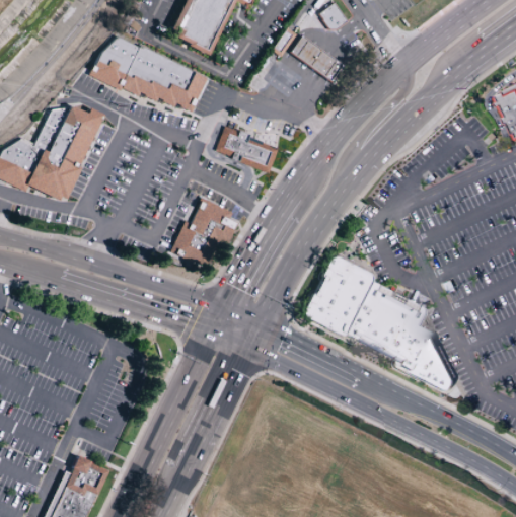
[(253,0),(250,7),(243,4),(234,0),(208,56),(183,45),(185,42),(175,37),(177,31),(171,28),(185,0),(253,0)]
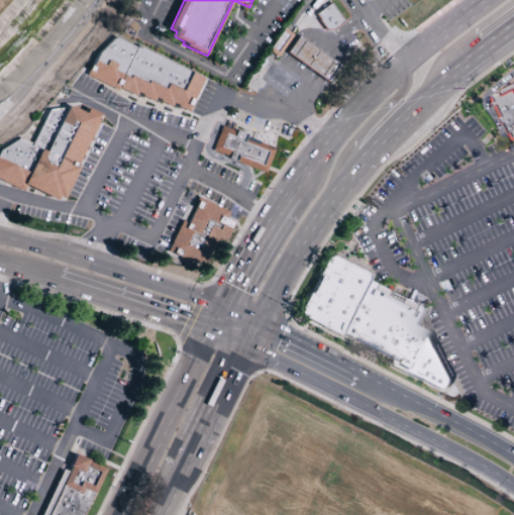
[(315,16),(334,3),(348,22),(336,32),(326,31),(315,16)]
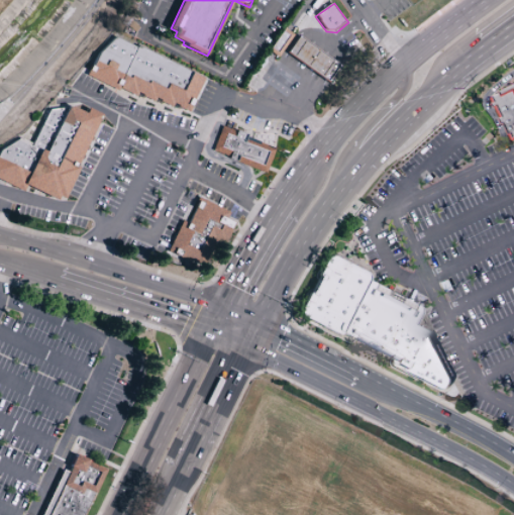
[(287,27),(297,35),(281,58),(271,50),(287,27)]
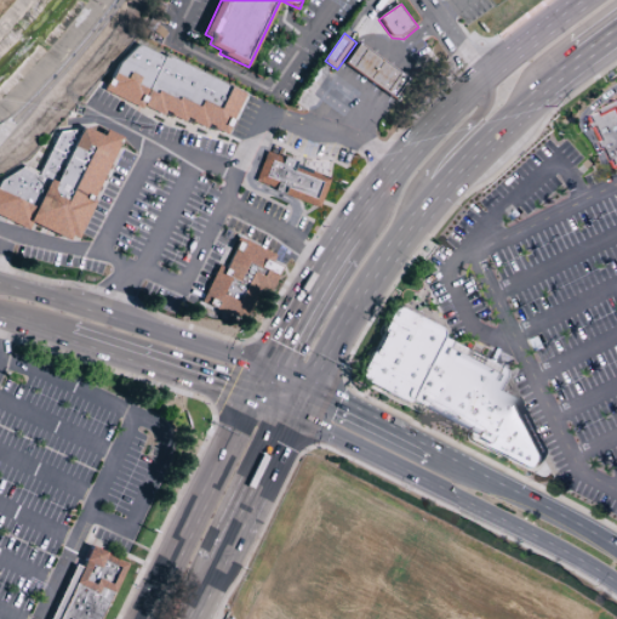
[(361,43),(394,67),(412,79),(398,100),(381,87),(347,64),(361,43)]
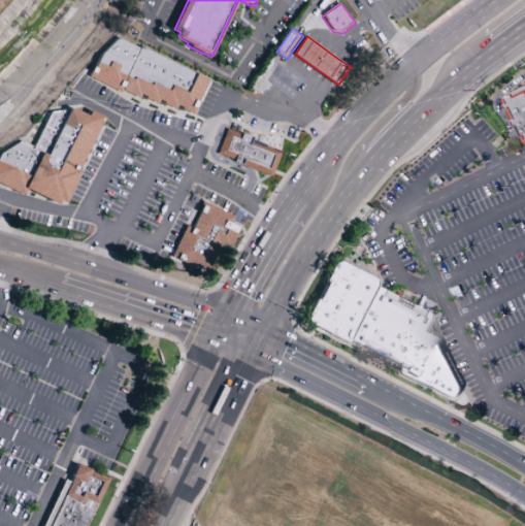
[(92,76),(103,55),(120,38),(143,48),(123,90),(122,93),(92,76)]
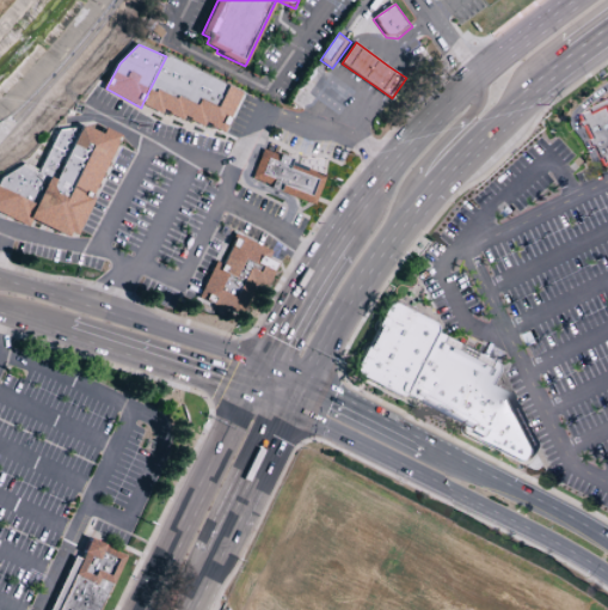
[(166,56),(167,54),(247,92),(227,133),(212,124),(209,128),(189,117),(186,122),(166,113),(165,115),(142,104),(166,56)]
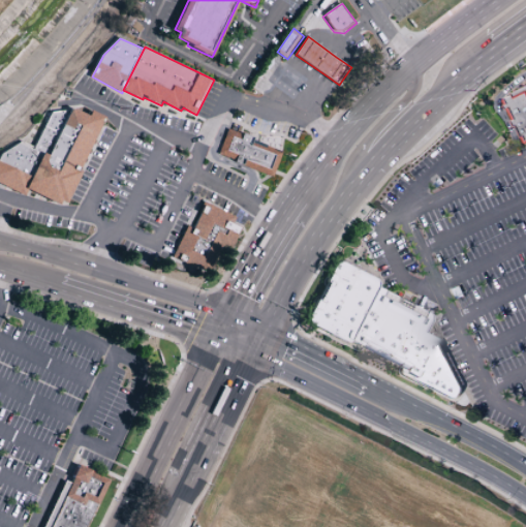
[(512,89),(525,83),(525,141),(518,124),(516,125),(513,119),(517,118),(512,105),(507,107),(505,104),(509,102),(506,96),(514,93),(512,89)]
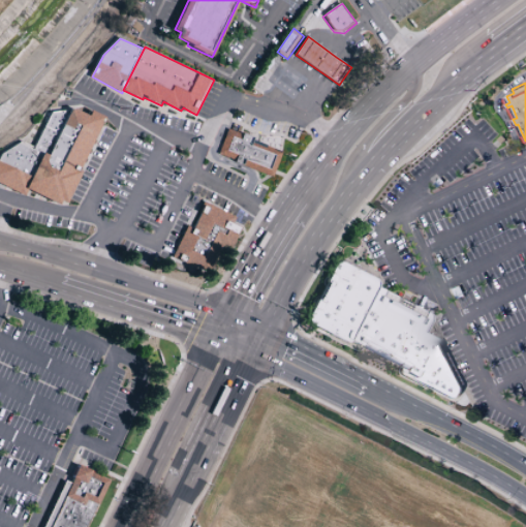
[(0,182),(0,159),(2,155),(23,142),(36,147),(53,112),(71,111),(73,109),(90,116),(93,111),(106,118),(81,171),(85,173),(68,205),(64,202),(62,206),(29,190),(27,194),(0,182)]
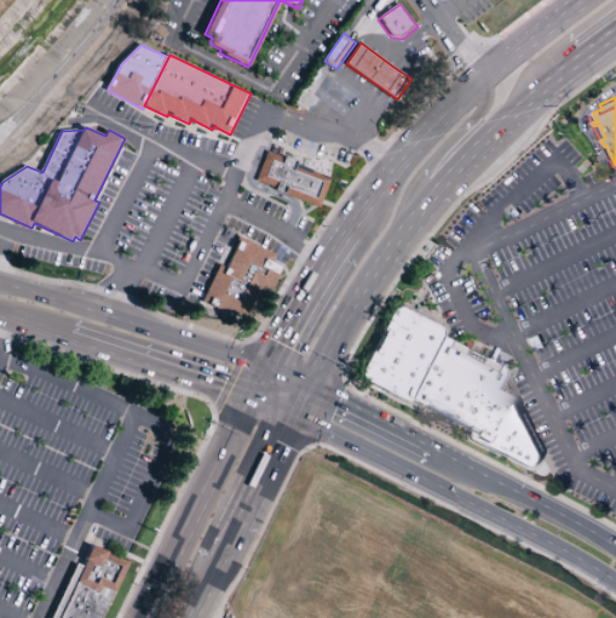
[(258,182),(270,152),(334,178),(322,207),(258,182)]
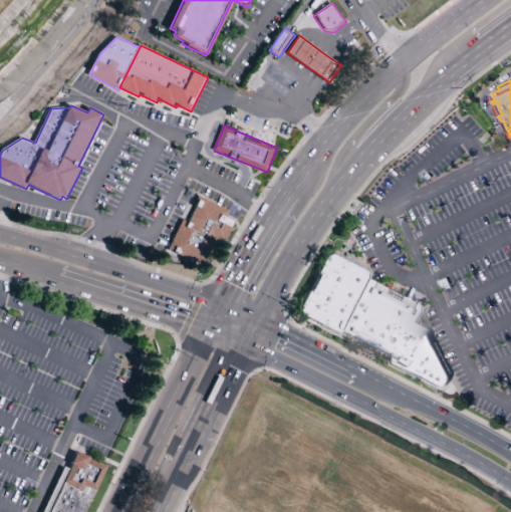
[(189,222),(200,197),(232,211),(229,219),(237,222),(220,259),(212,255),(207,266),(170,250),(184,219),(189,222)]
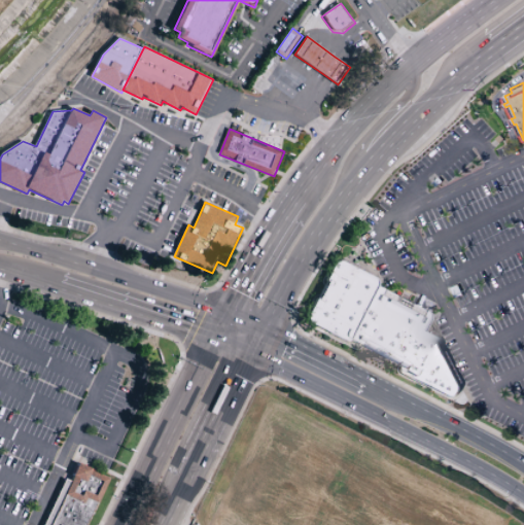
[(309,314),(317,296),(318,295),(319,296),(327,280),(327,279),(326,278),(326,277),(336,261),(337,259),(339,258),(340,258),(342,258),(343,259),(377,276),(378,277),(379,279),(379,280),(379,282),(379,283),(379,284),(427,309),(429,311),(431,312),(431,313),(432,315),(432,316),(432,318),(426,330),(439,337),(440,338),(441,339),(442,340),(463,383),(464,384),(464,386),(463,389),(460,393),(459,394),(457,394),(455,395),(453,394),(418,377),(417,376),(417,375),(418,373),(408,368),(407,366),(407,365),(408,364),(358,339),(357,342),(351,339),(349,340),(348,341),(346,340),(312,322),(310,321),(309,319),(308,318),(308,316),(308,314),(309,314)]
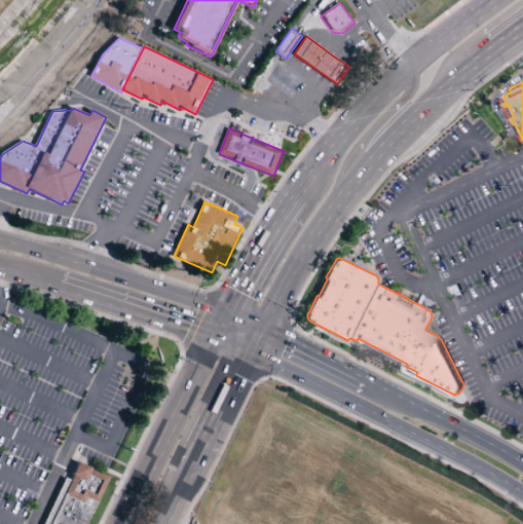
[(43,523),(67,477),(72,479),(81,461),(112,477),(88,523),(43,523)]
